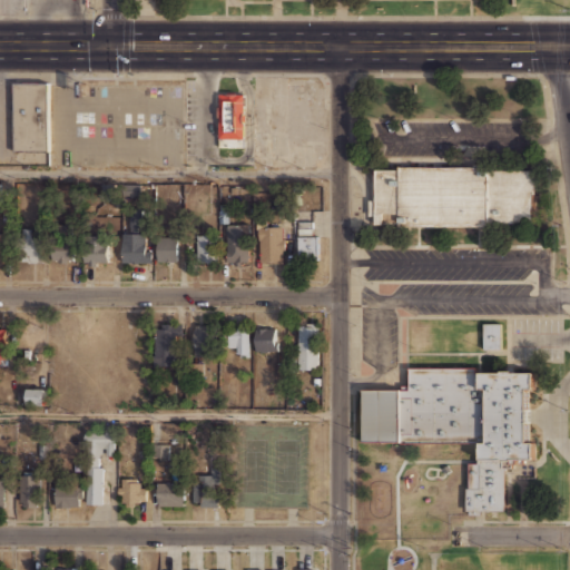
[(29,153),(12,153),(12,82),(30,82),(29,153)]
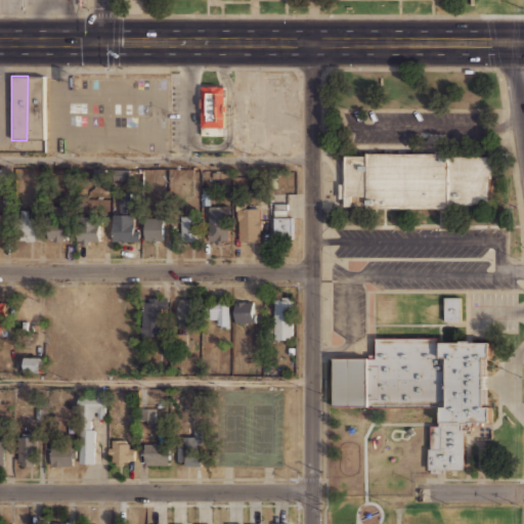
[(28,76),(44,76),(44,140),(27,140),(28,76)]
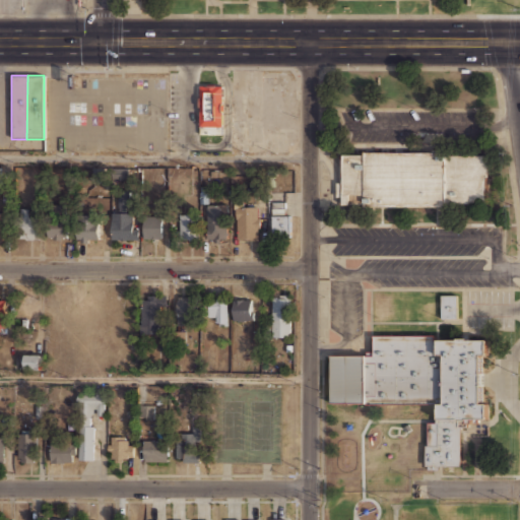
[(198,134),(200,84),(223,85),(222,135),(198,134)]
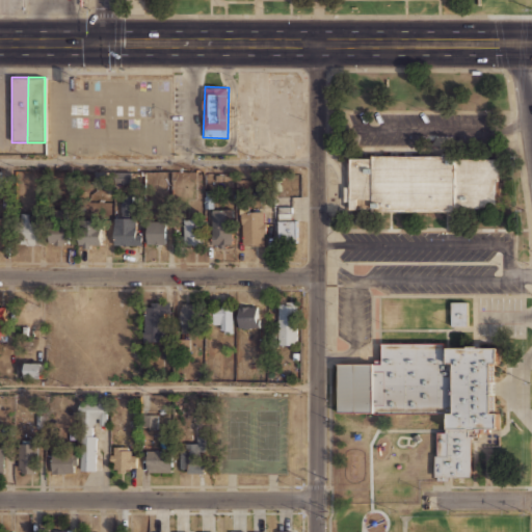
[(499,158),(499,181),(496,181),(496,205),(490,205),(490,208),(456,208),(456,211),(371,211),(371,208),(348,208),(348,201),(344,201),(344,186),(347,186),(347,162),(348,162),(348,158),(371,158),(371,155),(456,155),(456,158),(499,158)]
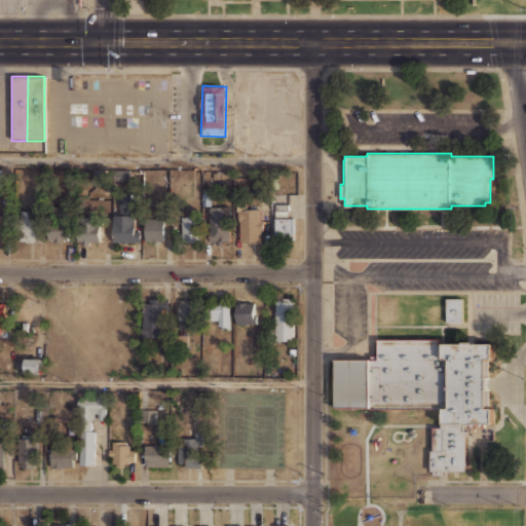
[(95,184),(106,184),(107,170),(95,170),(95,184)]
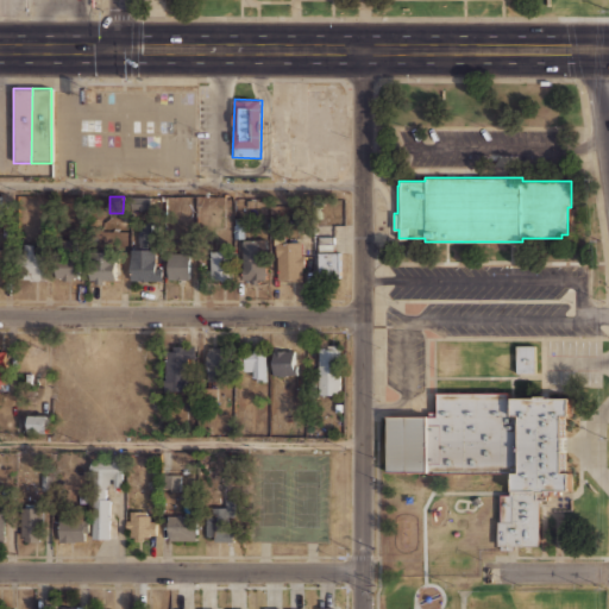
[(151,240),(151,223),(142,224),(142,242),(151,240)]
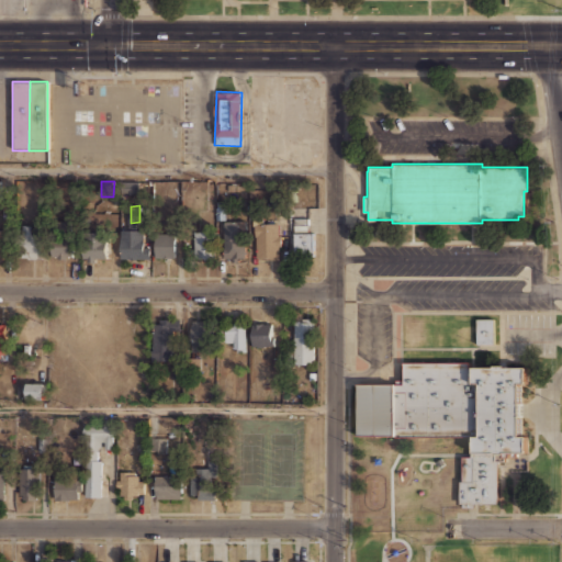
[(280,258),(280,224),(268,224),(268,216),(255,216),(255,258),(280,258)]
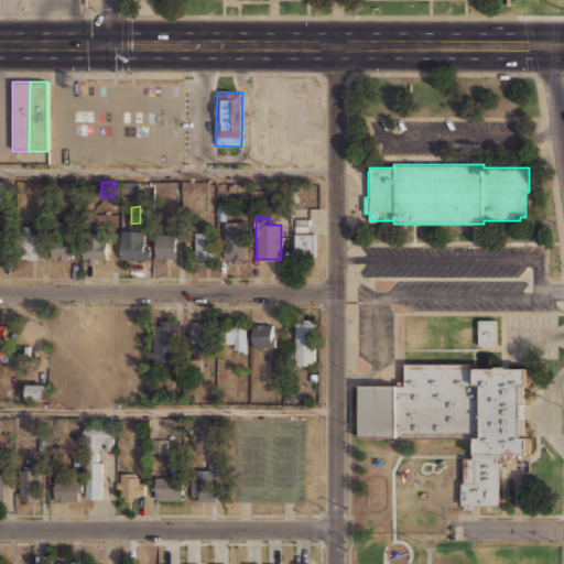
[(314,231),(306,231),(306,218),(295,218),(295,255),(314,255),(314,231)]
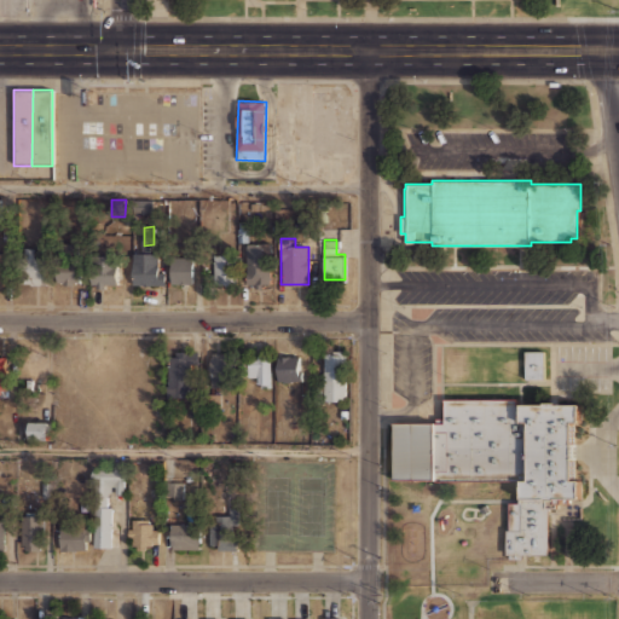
[(271,241),(247,241),(247,287),(271,287),(271,241)]
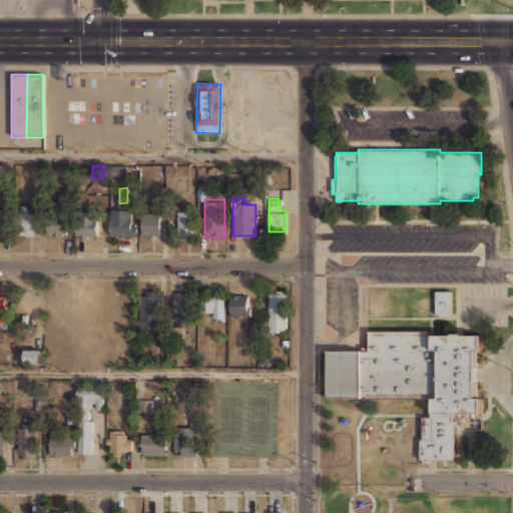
[(18,235),(37,235),(37,214),(27,214),(27,204),(18,204),(18,235)]
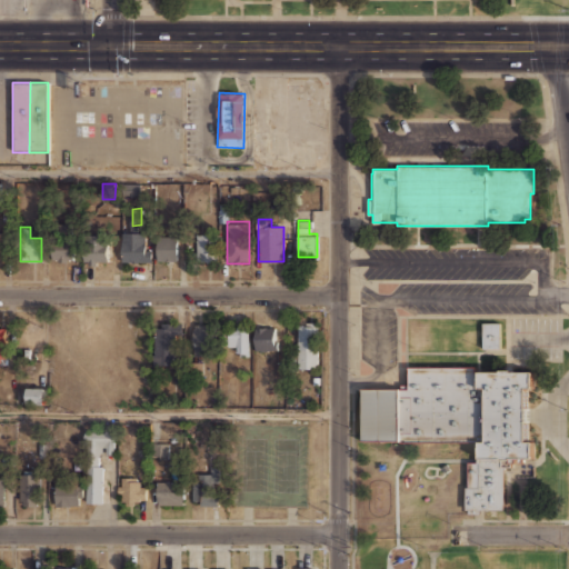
[(121,261),(151,261),(151,242),(143,242),(143,231),(121,231),(121,261)]
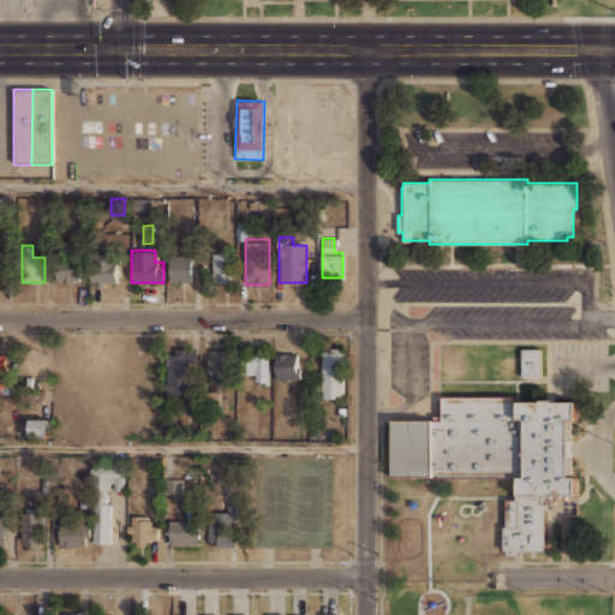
[(169,282),(192,282),(192,252),(169,252),(169,282)]
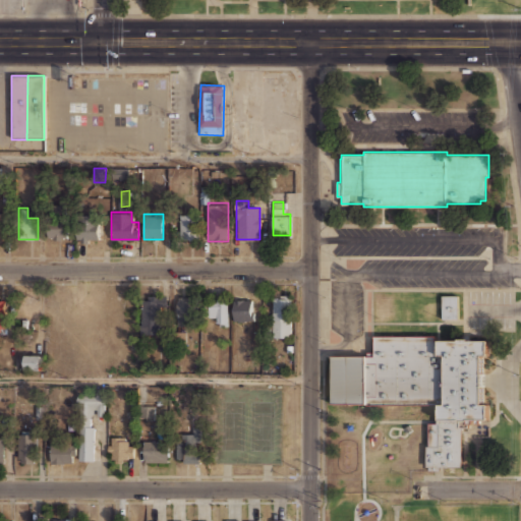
[(180,237),(196,237),(196,214),(180,214),(180,237)]
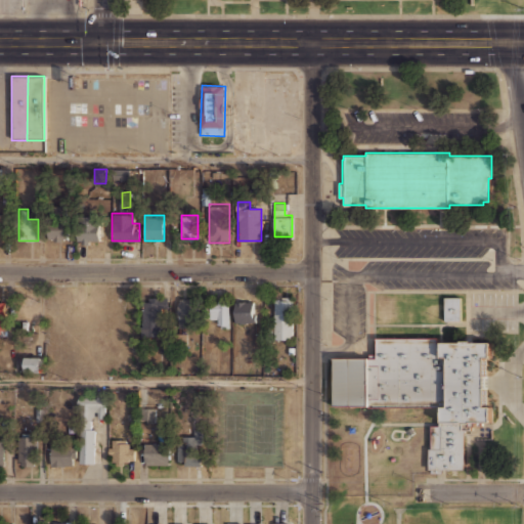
[(99,242),(99,219),(78,219),(78,242),(99,242)]
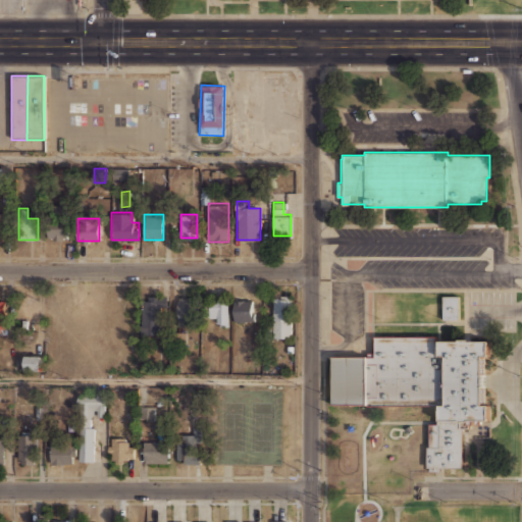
[(66,220),(47,220),(47,240),(66,240),(66,220)]
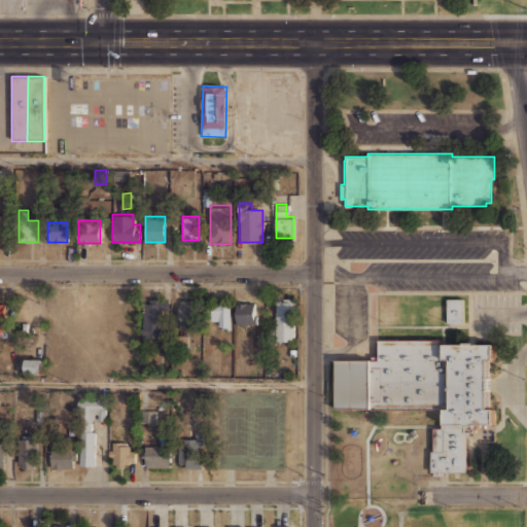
[(168,297),(142,297),(142,337),(167,337),(168,297)]
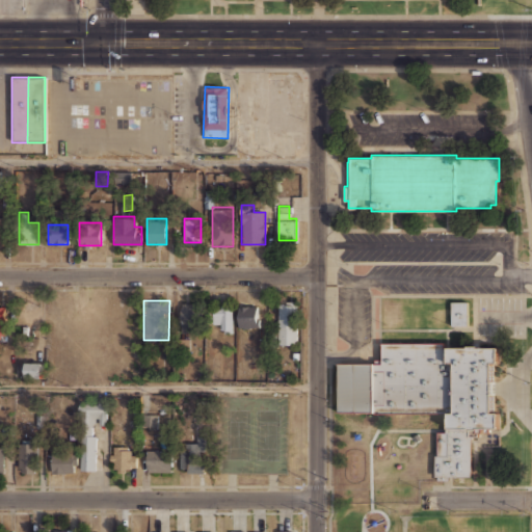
[(277,344),(297,344),(297,300),(277,300),(277,344)]
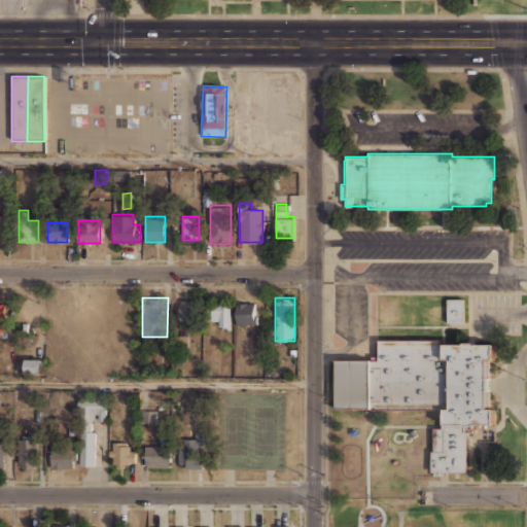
[(446,321),(462,321),(462,297),(446,297),(446,321)]
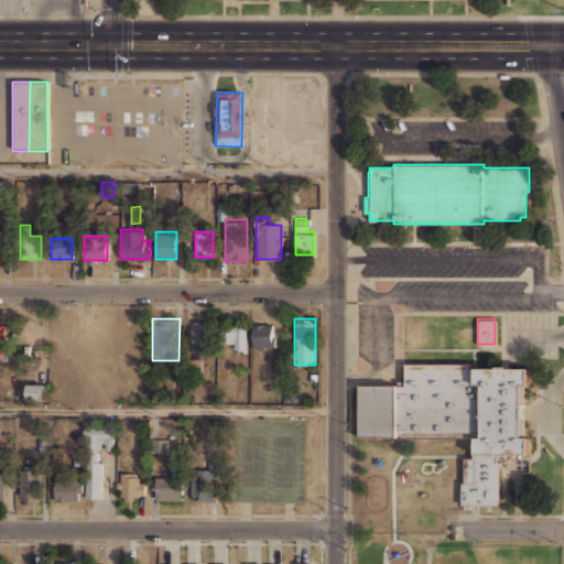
[(192,348),(213,348),(213,321),(192,321),(192,348)]
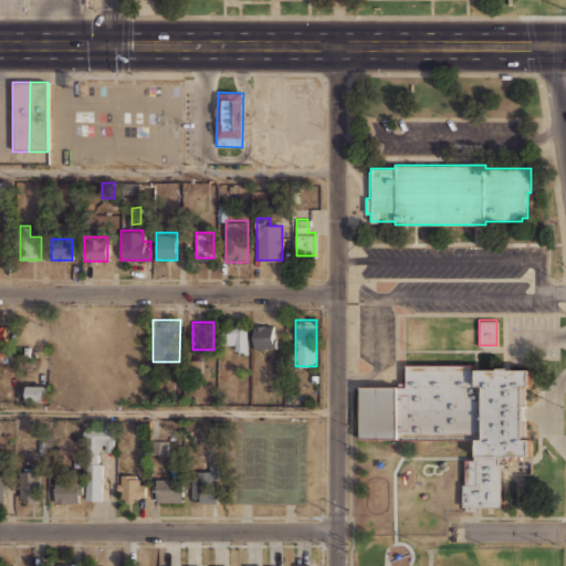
[(245,347),(245,324),(223,324),(223,347),(245,347)]
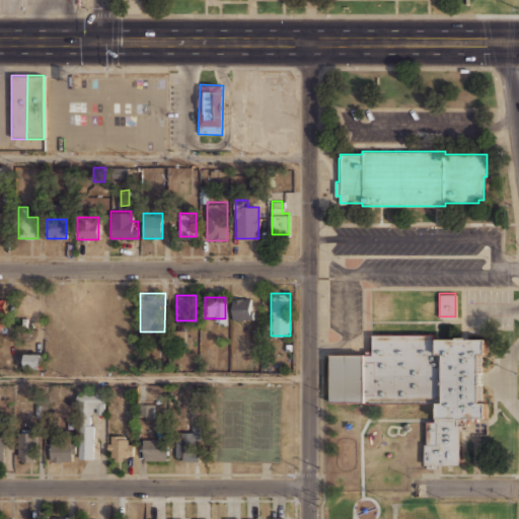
[(253,319),(252,297),(231,297),(231,319),(253,319)]
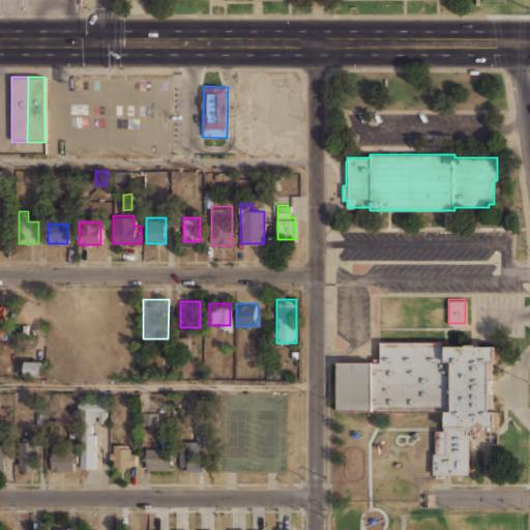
[(337,411),(448,411),(448,425),(444,425),(444,430),(436,430),(436,478),(447,478),(447,475),(470,475),(470,435),(476,435),(476,431),(482,431),(482,427),(497,427),(497,411),(491,411),(491,361),(497,361),(497,346),(477,346),(477,345),(467,345),(467,346),(443,346),(443,342),(381,342),(381,362),(337,362),(337,411)]
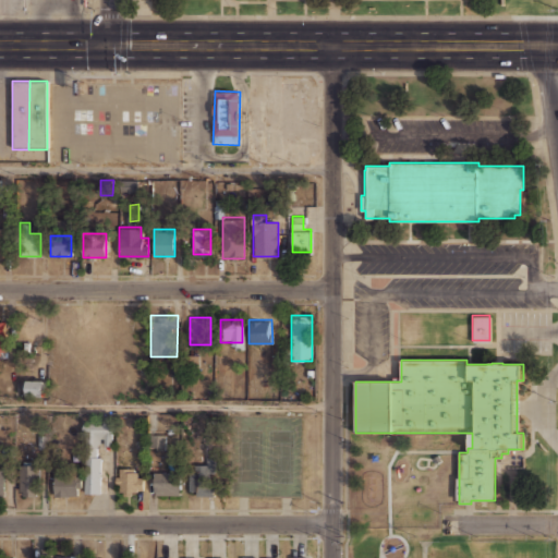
[(26,396),(44,396),(44,379),(26,379),(26,396)]
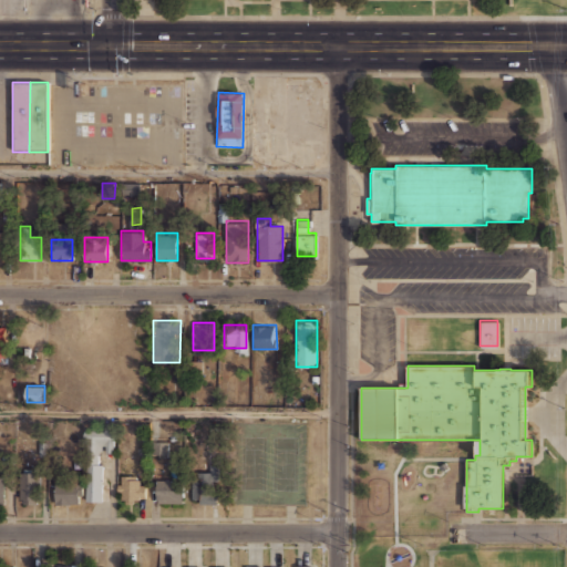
[(113,426),(84,426),(85,501),(102,501),(102,452),(113,452),(113,426)]
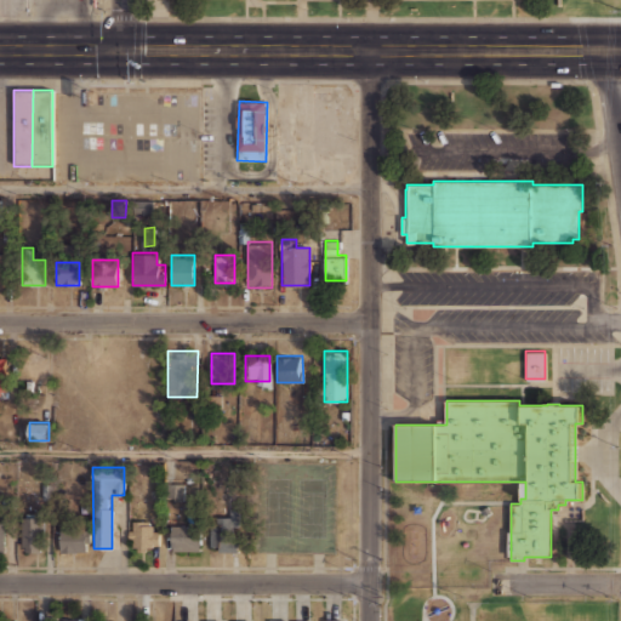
[(182,483),(166,483),(166,497),(182,497),(182,483)]
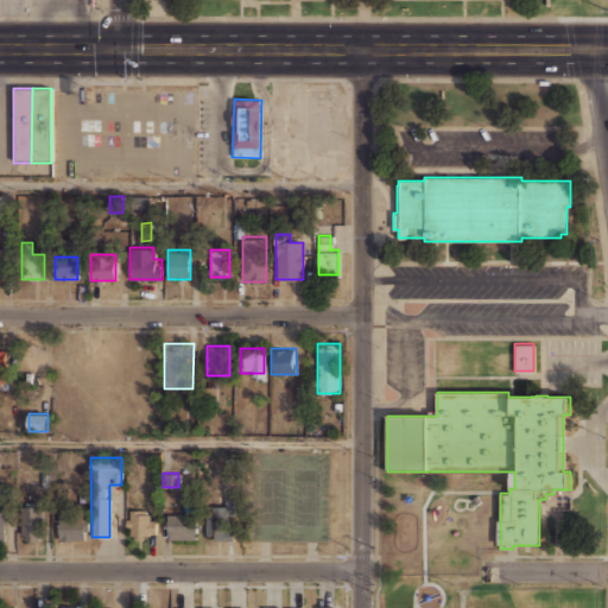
[(204,539),(233,539),(233,504),(204,504),(204,539)]
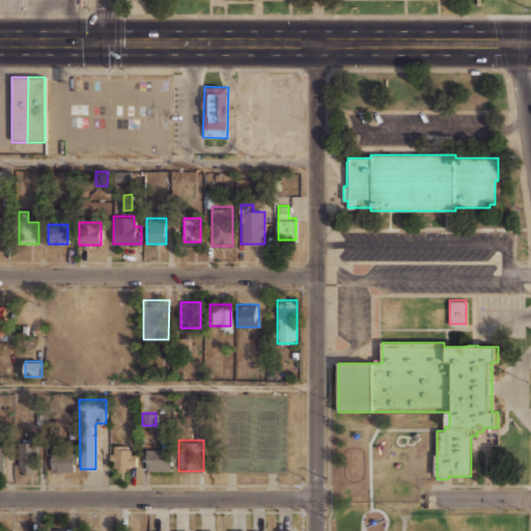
[(19,471),(35,471),(35,443),(19,443),(19,471)]
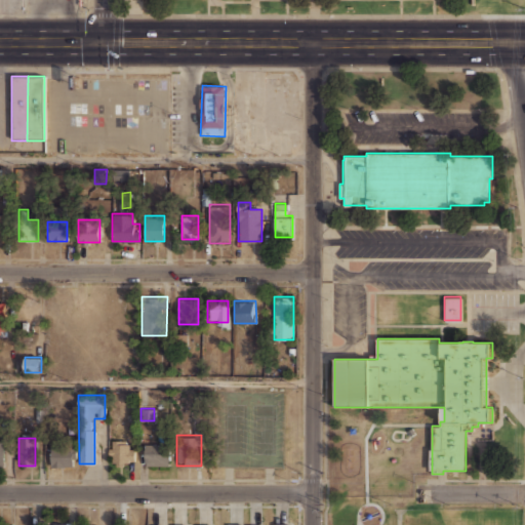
[(133,440),(109,440),(109,463),(133,463),(133,440)]
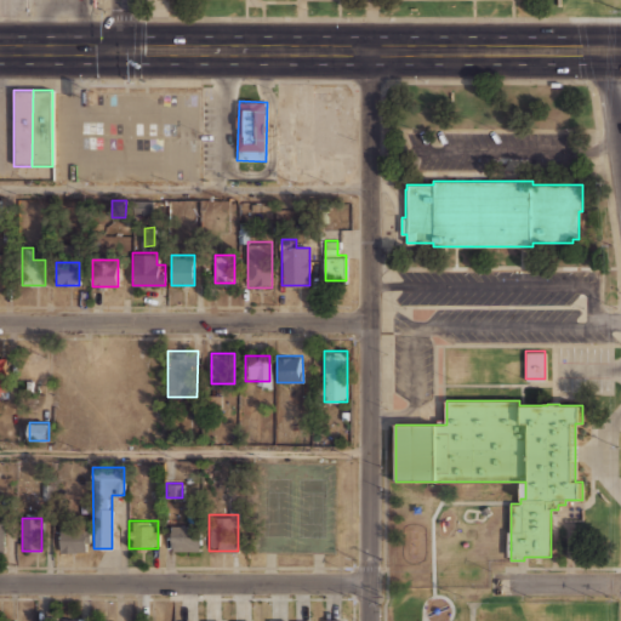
[(201,524),(171,524),(171,550),(201,550),(201,524)]
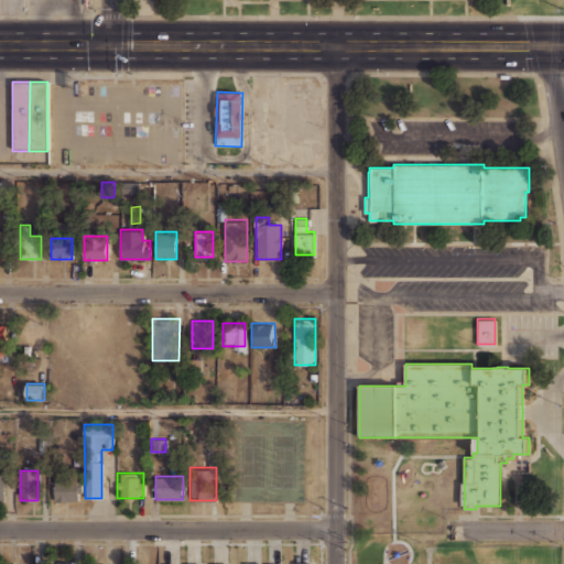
[(80,501),(80,480),(53,480),(53,501),(80,501)]
